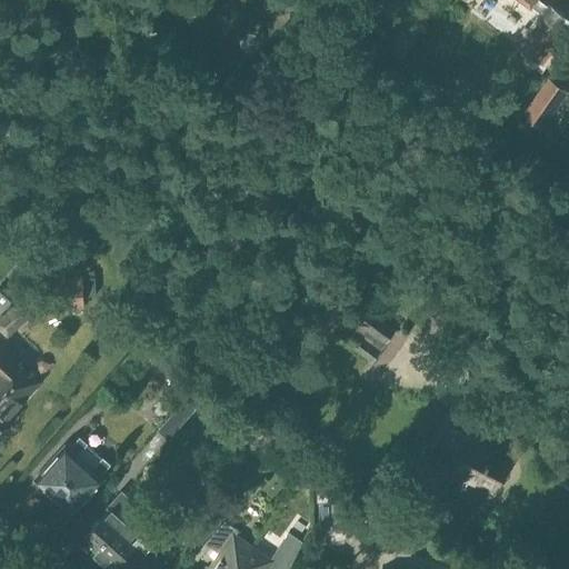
[(529,29),(526,27),(513,43),(542,65),(565,36),(538,17),(529,29)]
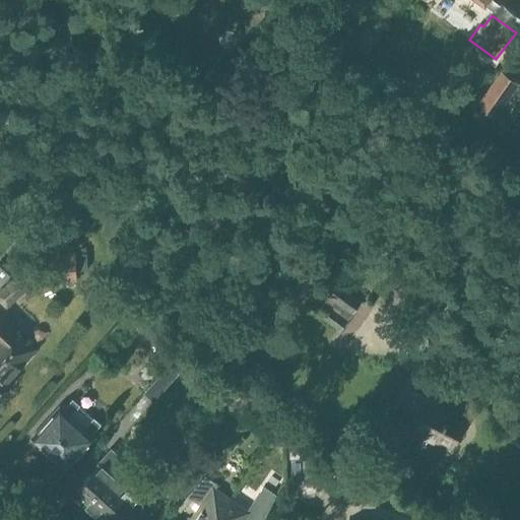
[(364,51),(375,34),(366,27),(354,45),(364,51)]
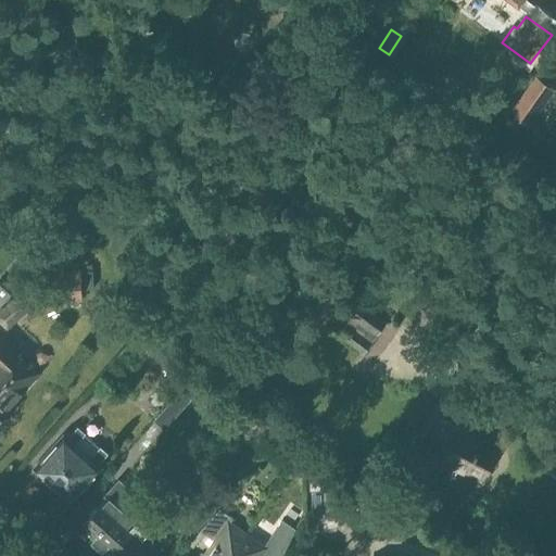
[(555,89),(538,76),(510,113),(530,127),(555,90),(555,89)]
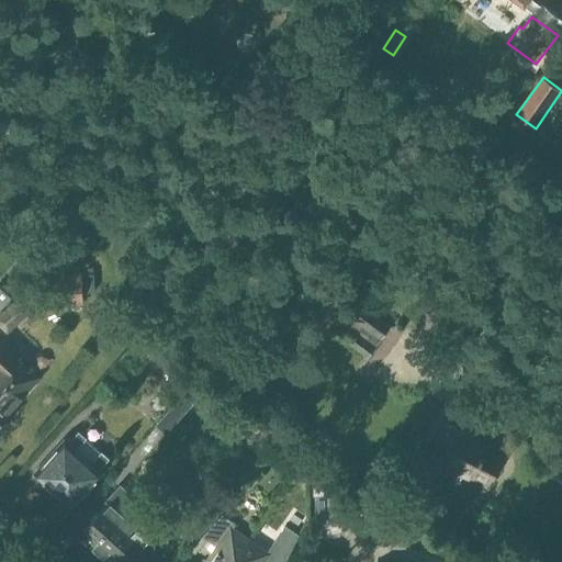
[(82,267),(82,265),(60,265),(60,305),(85,305),(85,295),(94,295),(94,267),(82,267)]
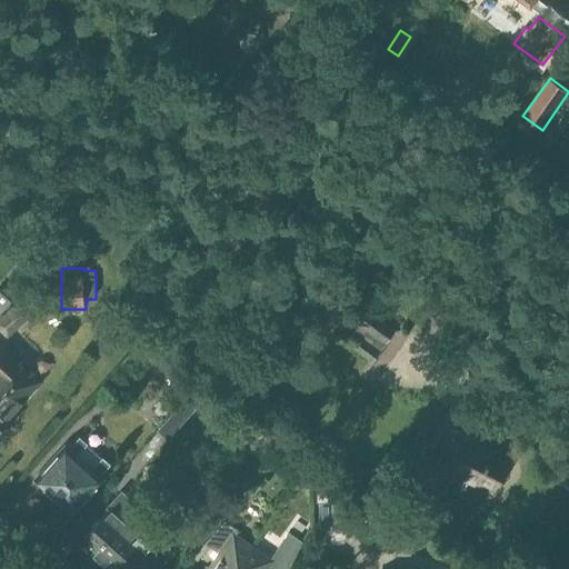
[(0,313),(12,301),(0,289),(0,313)]
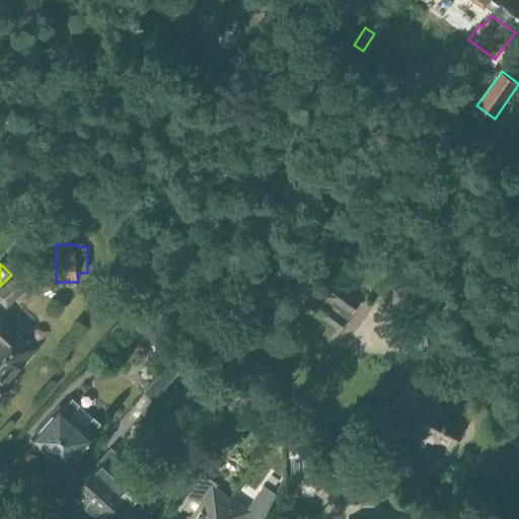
[(20,271),(0,289),(0,300),(7,308),(33,285),(20,271)]
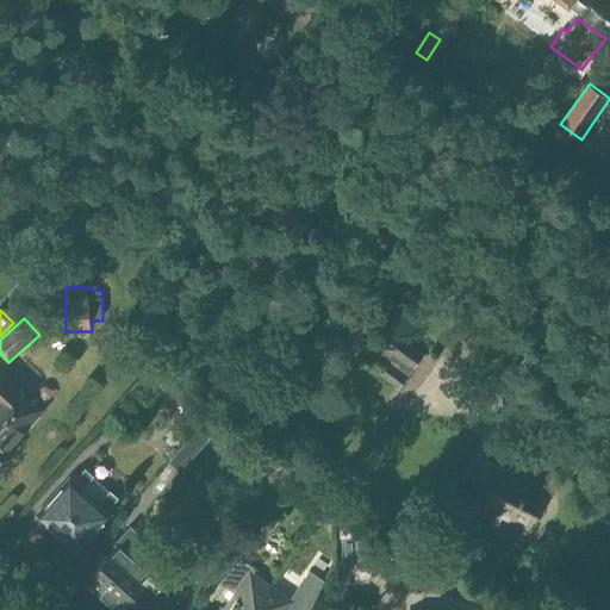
[(355,354),(374,367),(372,369),(399,388),(424,354),(397,335),(396,336),(378,323),(355,354)]
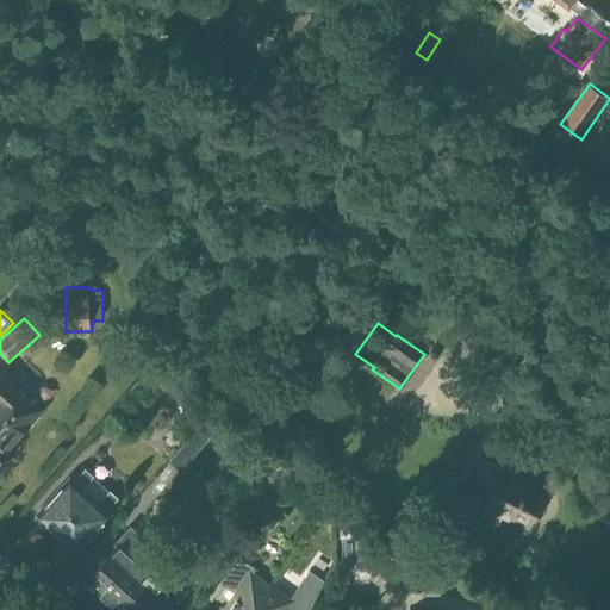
[(143,385),(157,397),(169,384),(173,387),(181,378),(176,374),(180,369),(166,358),(143,385)]
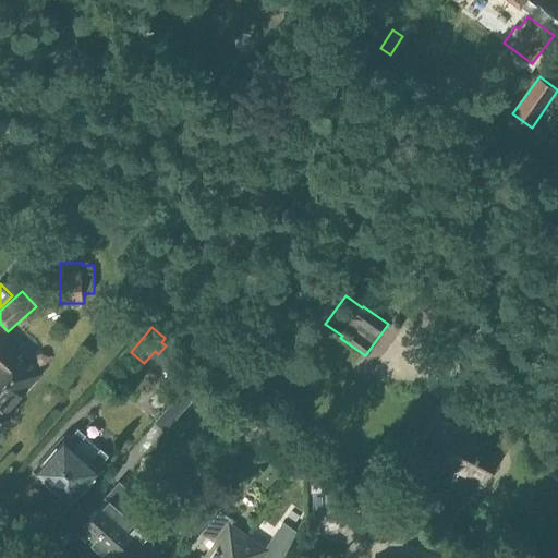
[(0,424),(10,413),(8,410),(23,393),(27,388),(28,389),(43,373),(38,368),(0,332),(0,424)]
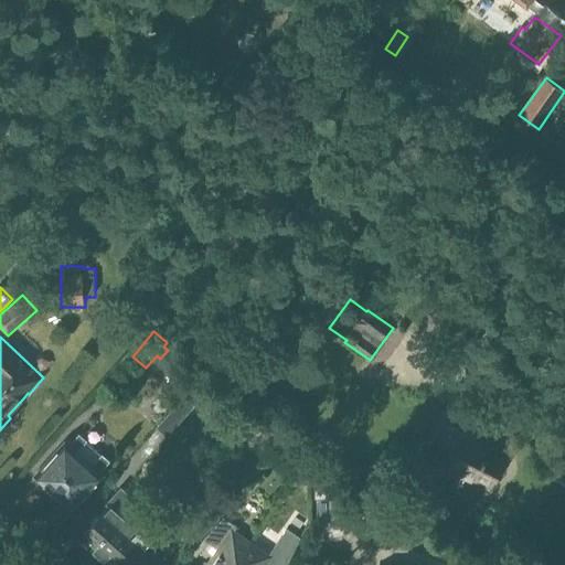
[(167,437),(195,405),(185,395),(157,427),(167,437)]
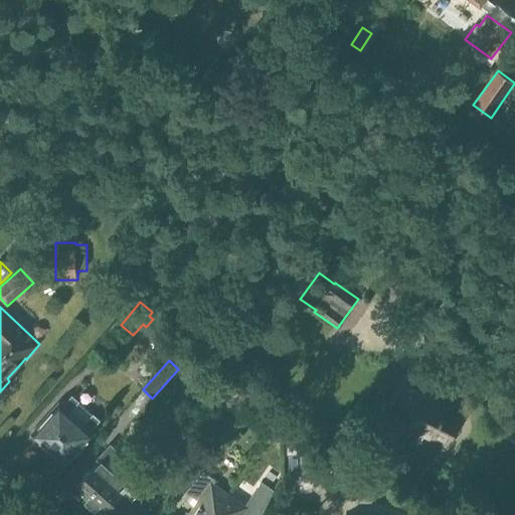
[(386,416),(411,428),(415,427),(447,444),(462,412),(439,401),(444,390),(414,377),(407,391),(417,396),(410,411),(392,403),(386,416)]
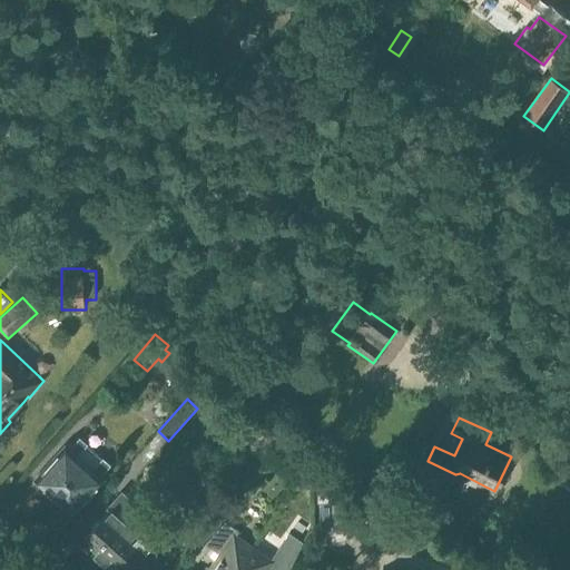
[(71,448),(69,445),(38,480),(74,511),(104,477),(102,475),(112,464),(104,458),(102,459),(88,445),(89,444),(81,438),(71,448)]
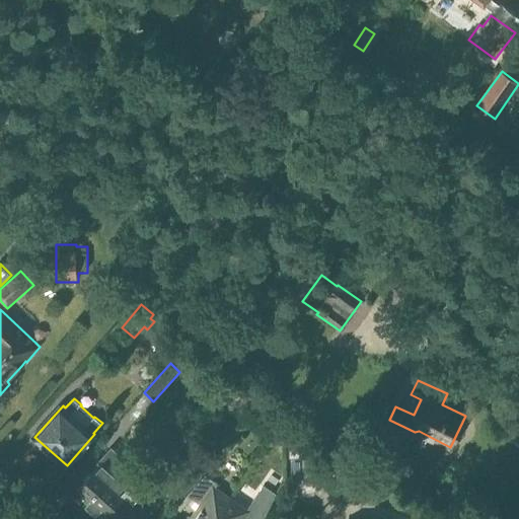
[(290,458),(292,458),(304,458),(304,455),(304,443),(290,443),(290,458)]
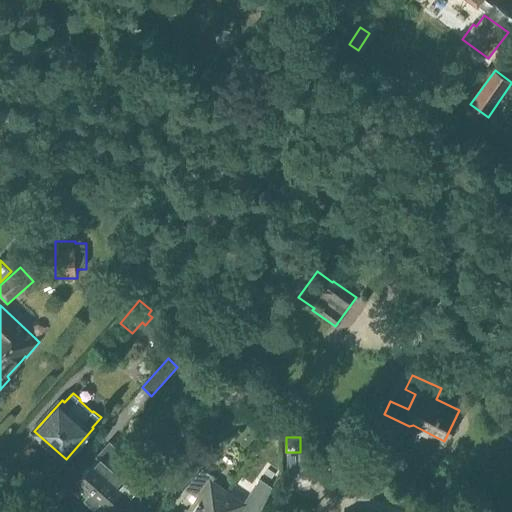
[(99,458),(73,487),(96,508),(115,488),(125,476),(126,476),(136,465),(110,442),(97,456),(99,458)]
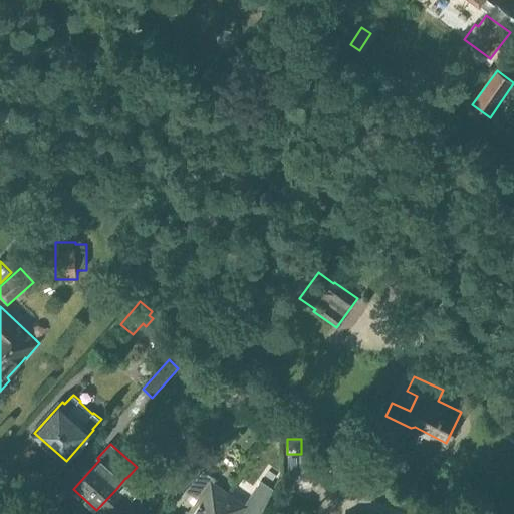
[(301,454),(289,454),(289,473),(301,473),(301,477),(323,477),(323,451),(301,451),(301,454)]
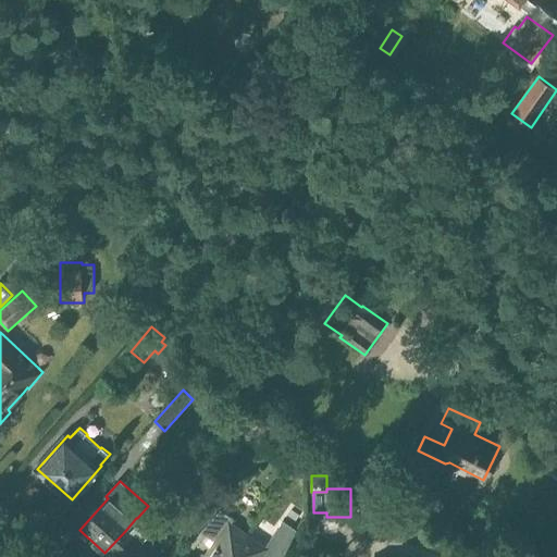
[(201,556),(190,556),(189,556),(232,556),(249,533),(235,523),(237,520),(221,509),(201,532),(213,540),(201,556)]
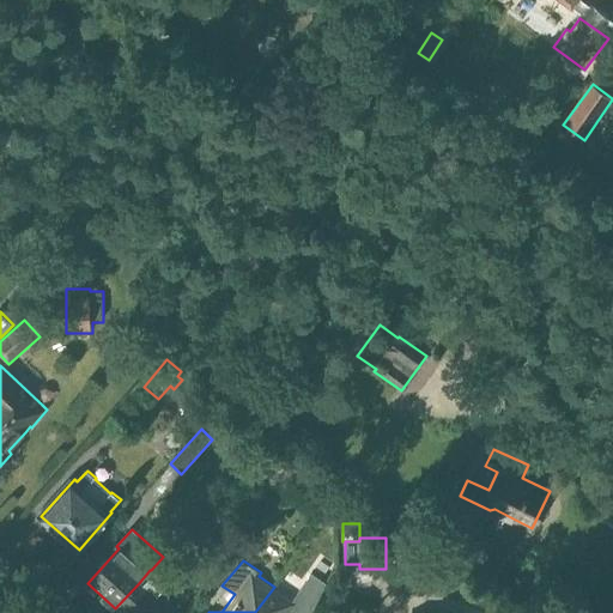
[(150,570),(138,584),(115,608),(121,612),(163,612),(180,595),(151,570),(150,570)]
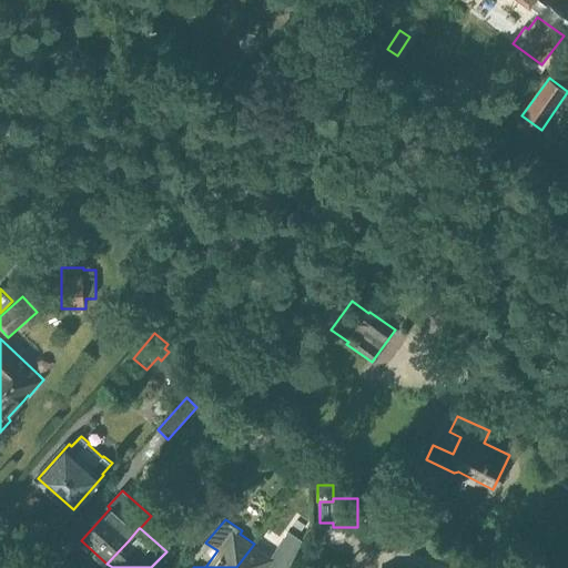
[(271,556),(254,544),(236,567),(287,567),(304,540),(290,531),(271,556)]
